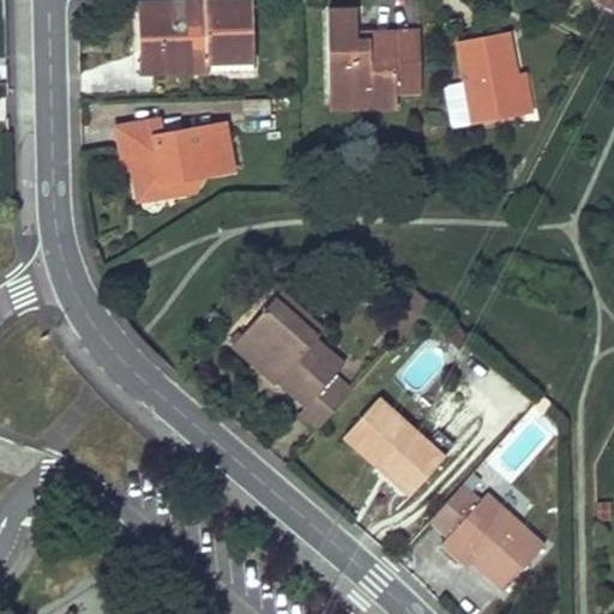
[(251,0),(246,0),(137,2),(138,52),(205,49),(205,62),(253,60),(251,0)]
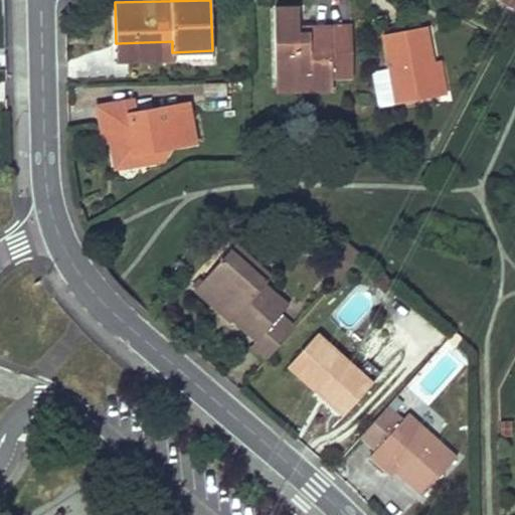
[(298,8),(274,8),(275,78),(332,77),(351,76),(351,27),(308,28),(309,35),(299,35),(298,28),(298,8)]
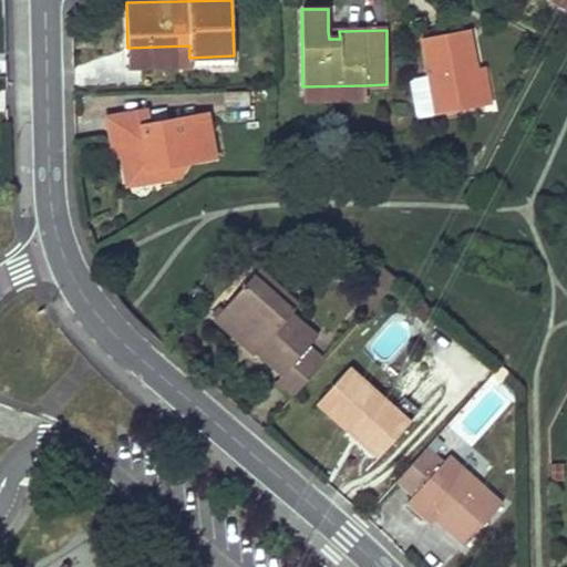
[(467,29),(421,38),(429,76),(434,109),(435,114),(483,105),(475,70),(467,29)]
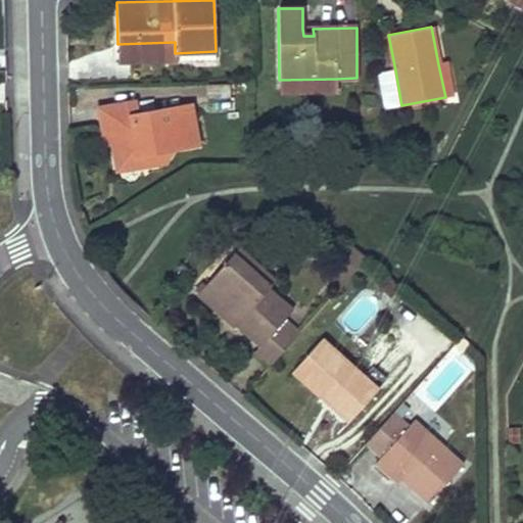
[(117,44),(117,61),(175,60),(175,53),(175,42),(117,44)]
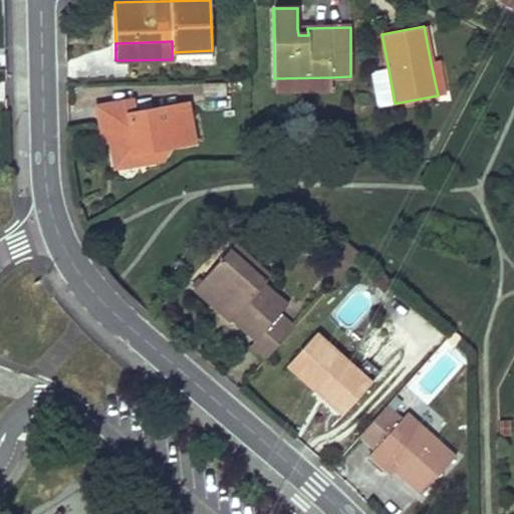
[(438,61),(431,63),(438,95),(444,94),(438,61)]
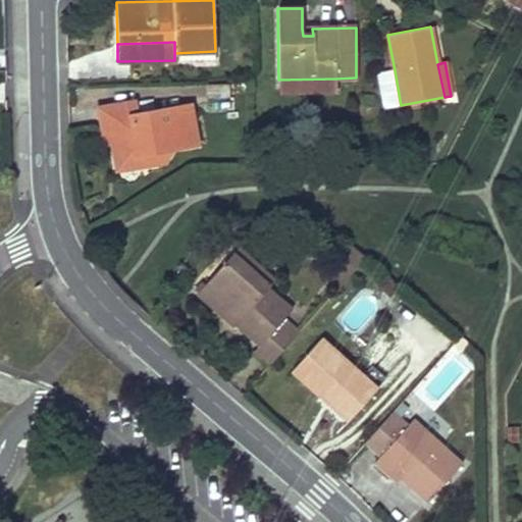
[(336,79),(278,80),(278,92),(336,91),(336,79)]
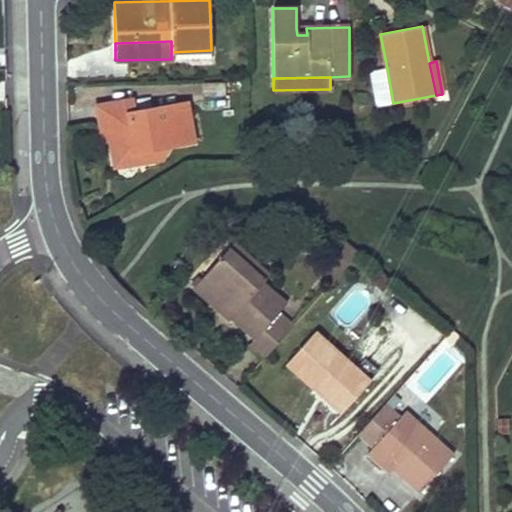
[(114,166),(138,163),(136,151),(168,146),(193,141),(186,103),(136,112),(133,99),(96,105),(99,123),(106,122),(109,141),(114,166)]
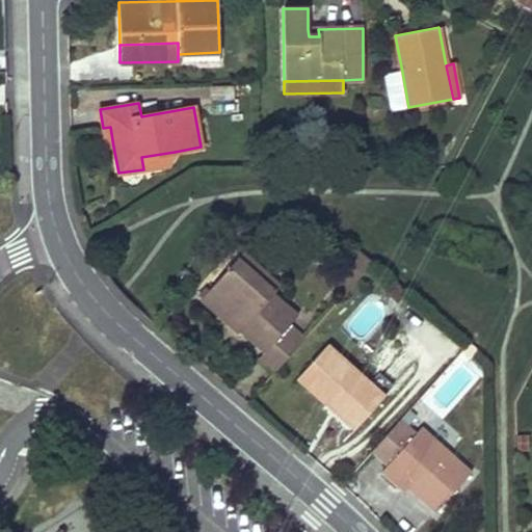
[(110,127),(103,128),(106,148),(113,147),(110,127)]
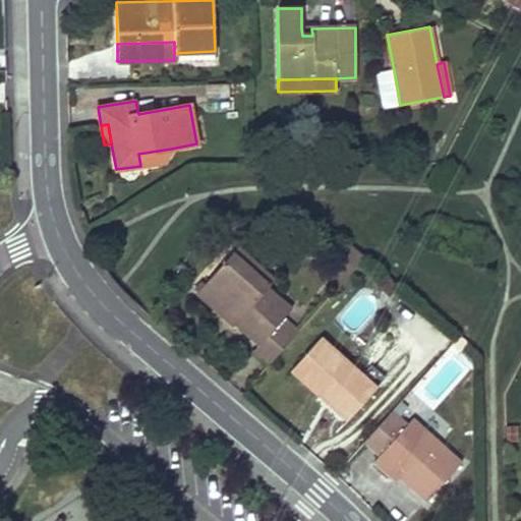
[(163,161),(171,149),(138,154),(140,166),(163,161)]
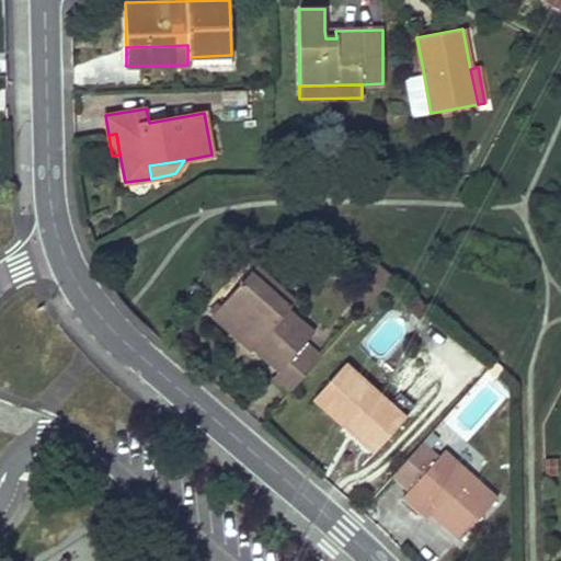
[(289,307),(296,301),(255,265),(250,272),(289,307)]
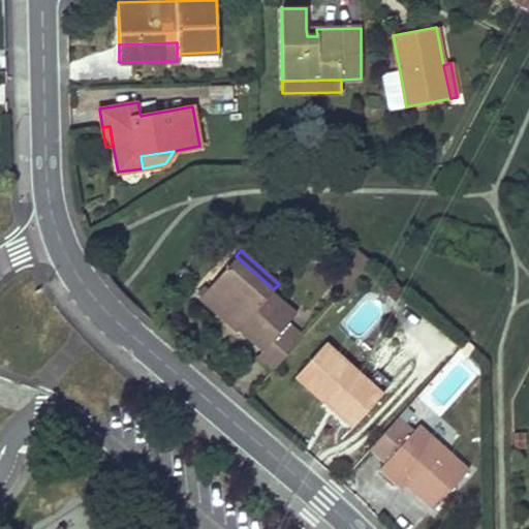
[(298,342),(282,329),(287,321),(296,313),(271,292),(273,289),(236,256),(199,298),(237,331),(239,329),(262,349),(260,351),(276,366),(298,342)]
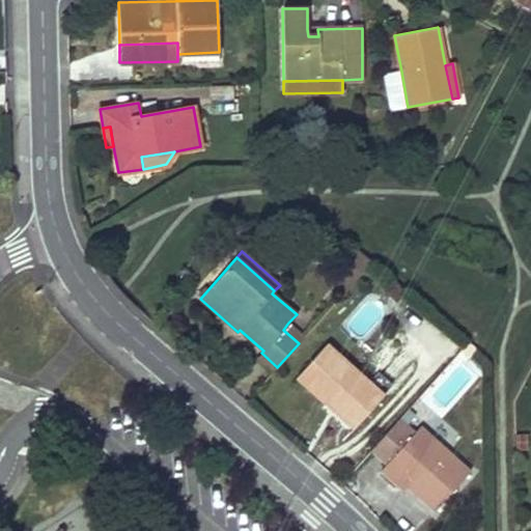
[(304,337),(288,323),(283,330),(299,343),(304,337)]
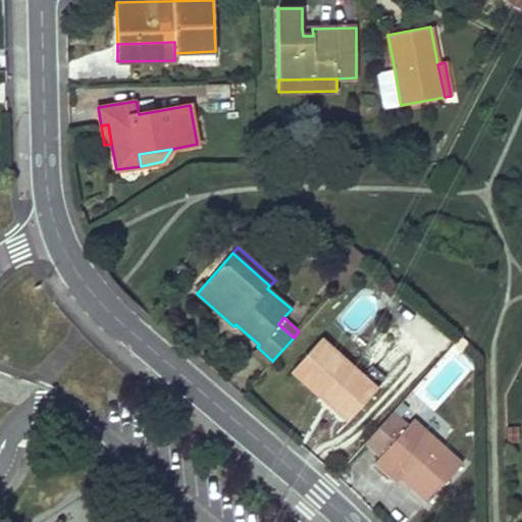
[(292,370),(348,421),(376,388),(320,337),(292,370)]
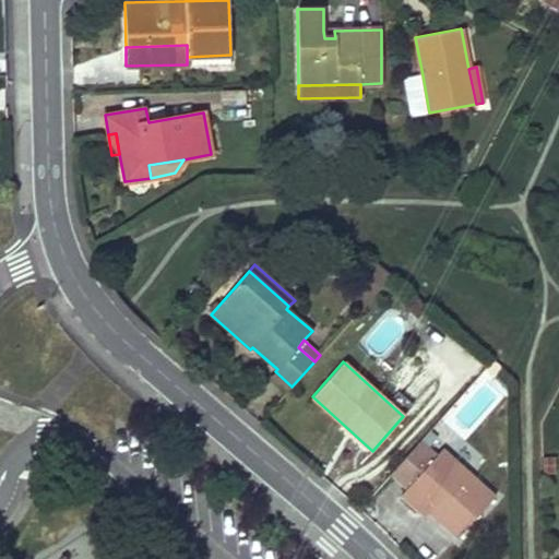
[(287,392),(292,387),(275,371),(271,377),(287,392)]
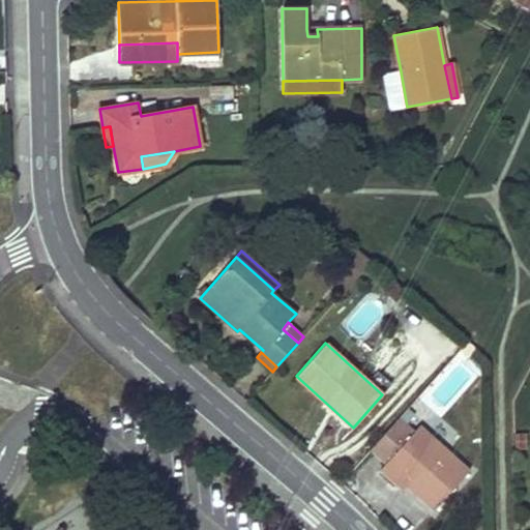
[(370,449),(385,463),(407,482),(404,484),(405,486),(433,510),(469,471),(418,425),(413,432),(398,418),(370,449)]
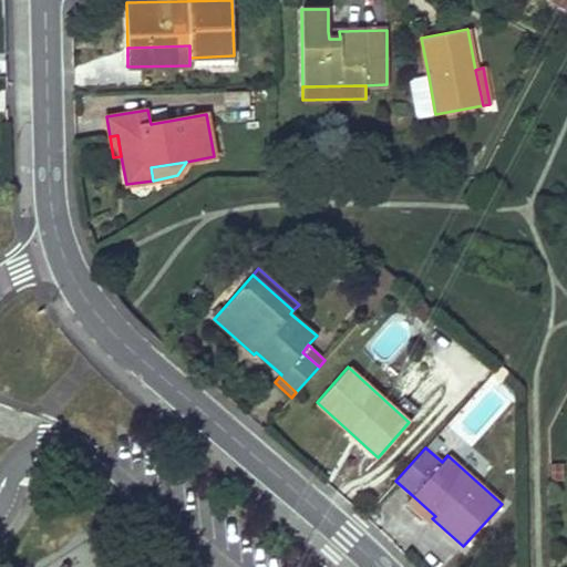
[(412,495),(406,502),(430,523),(433,519),(432,518),(435,516),(412,495)]
